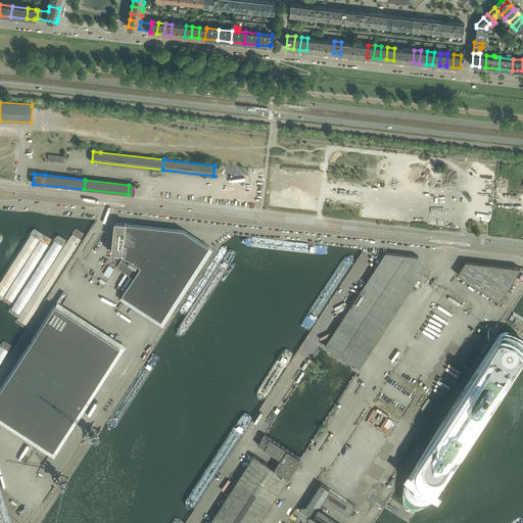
[(127,224),(127,223),(126,224),(115,223),(115,226),(115,227),(116,228),(117,229),(115,232),(114,232),(112,251),(111,252),(124,253),(124,250),(126,250),(126,252),(123,256),(122,256),(120,256),(119,256),(117,256),(116,257),(115,257),(113,258),(117,266),(116,267),(134,278),(123,295),(161,321),(209,246),(183,230),(127,224)]
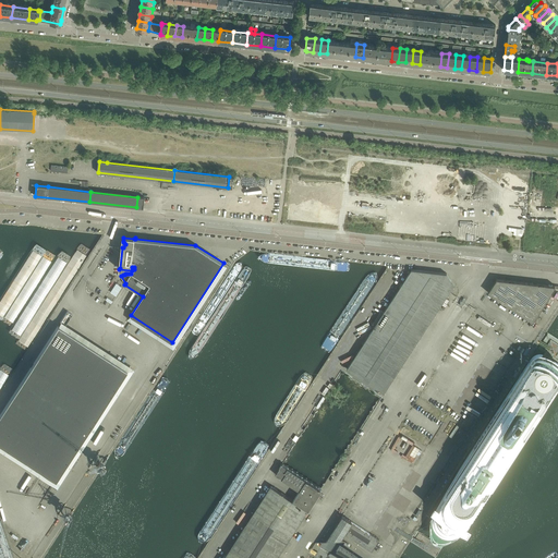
[(446,274),(412,269),(384,313),(381,311),(372,325),(375,326),(347,370),(384,393),(455,283),(446,274)]
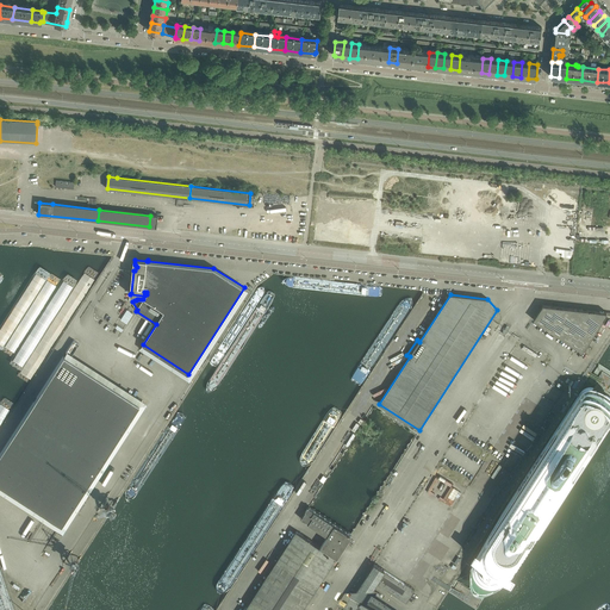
[(583,352),(603,319),(608,312),(543,305),(534,319),(554,332),(583,352)]
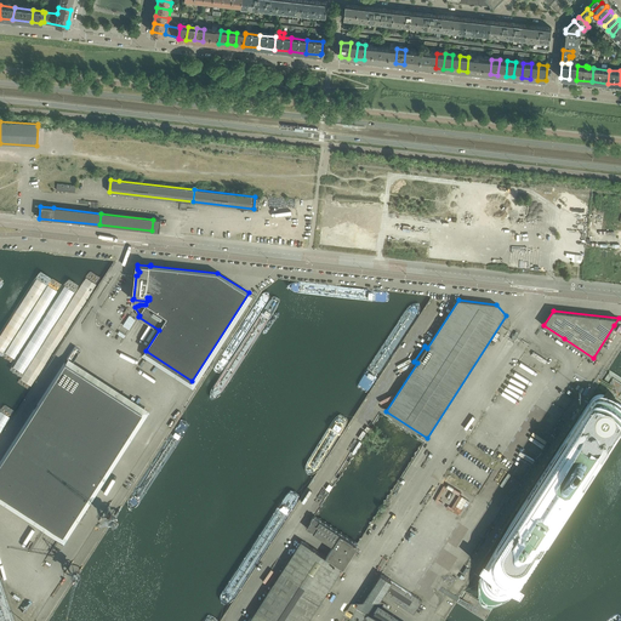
[(127,332),(136,320),(129,317),(121,329),(127,332)]
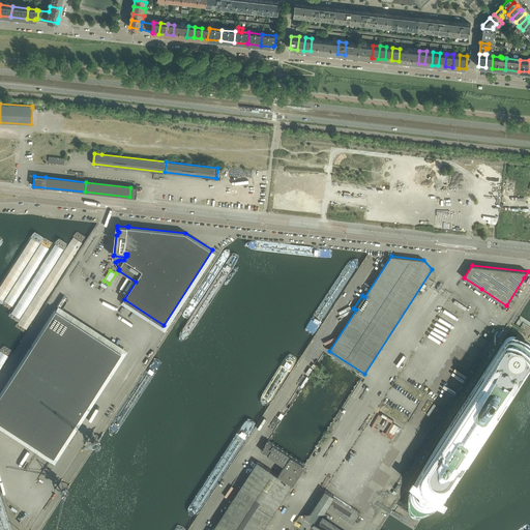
[(64,296),(57,306),(62,310),(68,299),(64,296)]
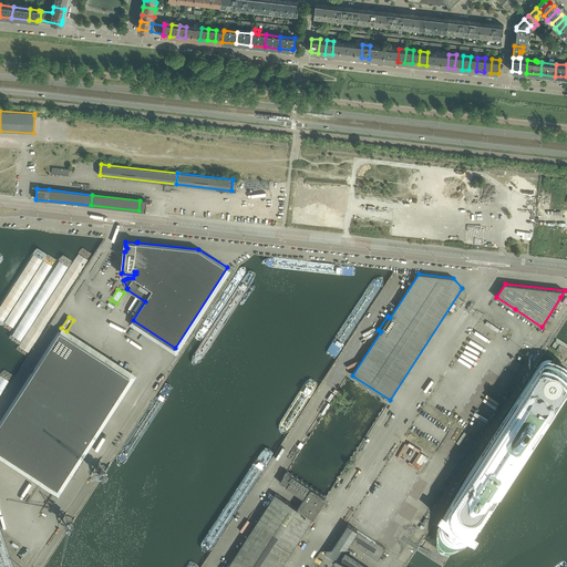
[(0,452),(57,488),(129,377),(59,331),(0,421),(0,452)]
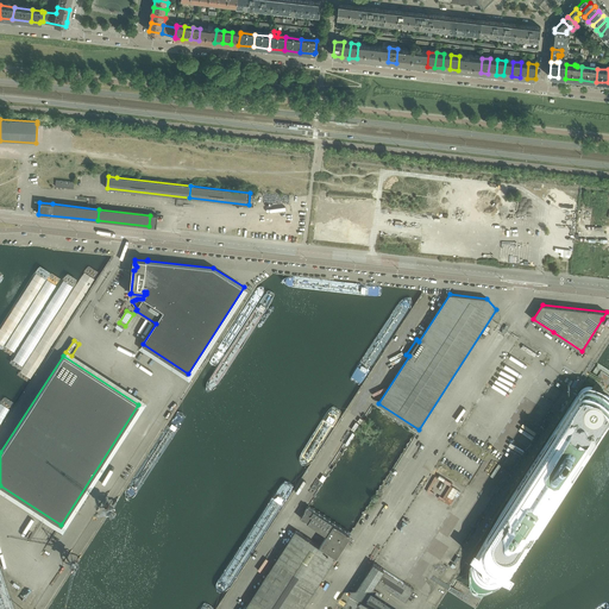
[(403,477),(425,438),(416,434),(395,472),(403,477)]
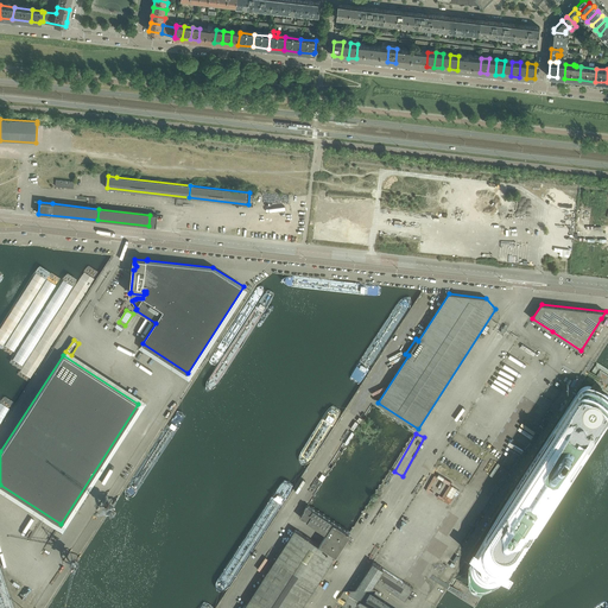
[(466,488),(475,494),(483,482),(473,475),(466,488)]
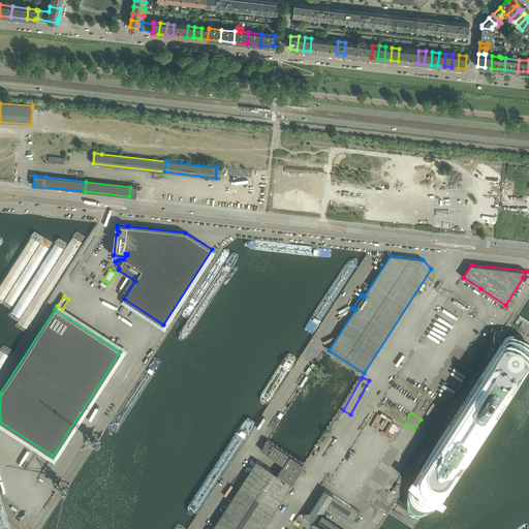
[(380,432),(385,435),(394,423),(392,422),(384,432),(382,430),(380,432)]
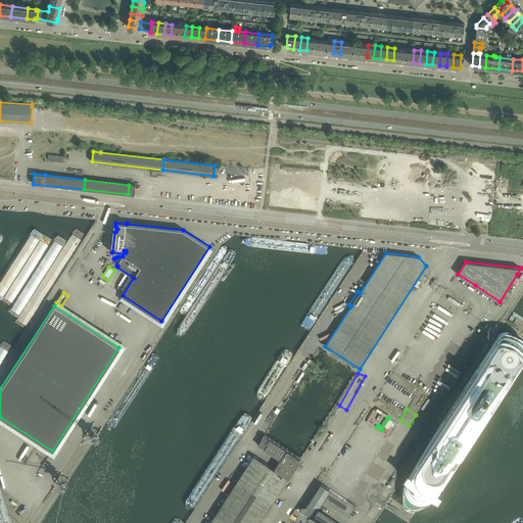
[(392,431),(406,439),(412,429),(398,420),(392,431)]
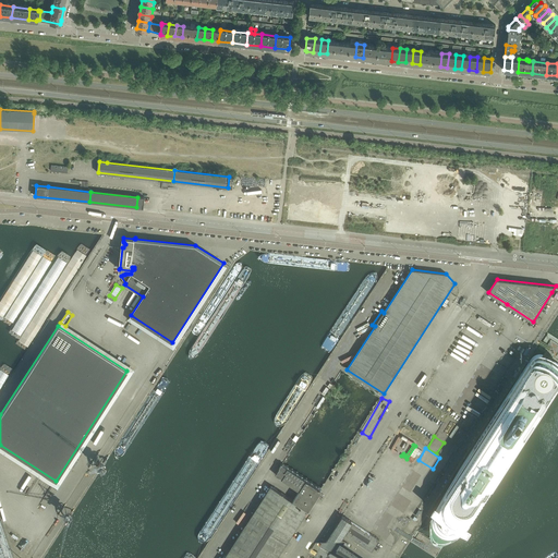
[(390,461),(401,469),(405,462),(395,455),(390,461)]
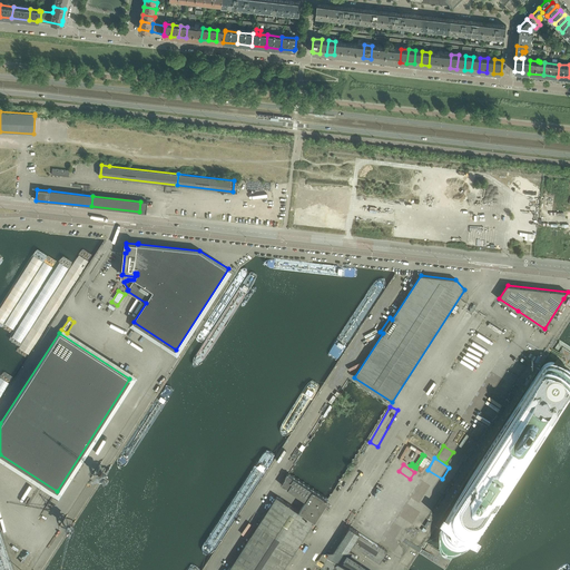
[(306,501),(298,511),(314,521),(315,522),(328,501),(287,473),(285,478),(286,478),(282,484),(306,501)]
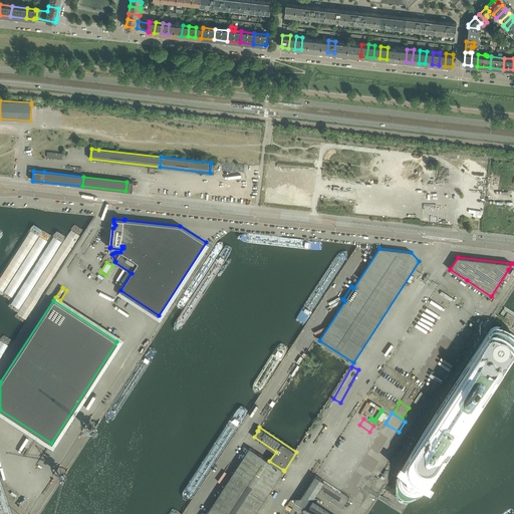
[(0,464),(8,463),(5,451),(2,452),(0,444),(0,464)]
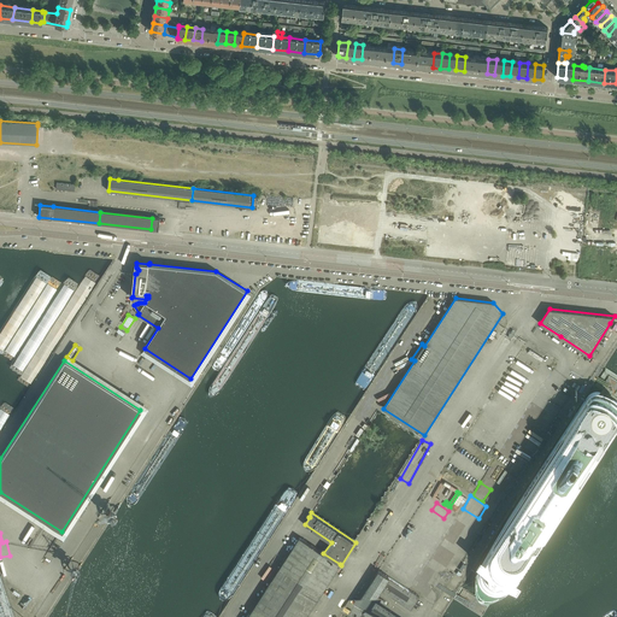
[(305,616),(340,564),(323,553),(300,538),(250,615),(248,613),(247,616),(305,616)]
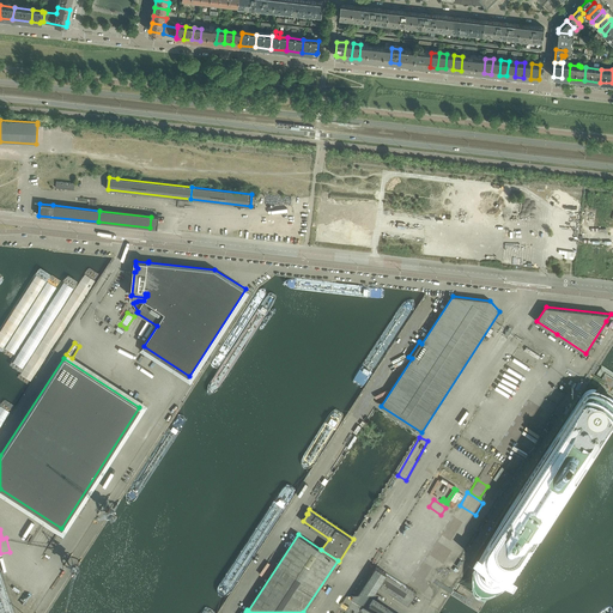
[(398,536),(390,548),(394,552),(402,540),(398,536)]
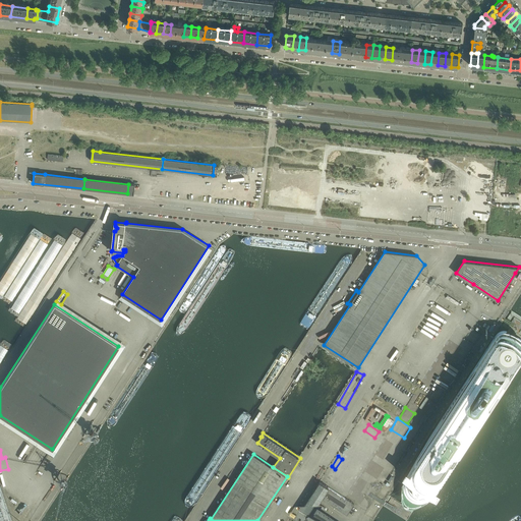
[(356,466),(380,480),(387,470),(362,456),(356,466)]
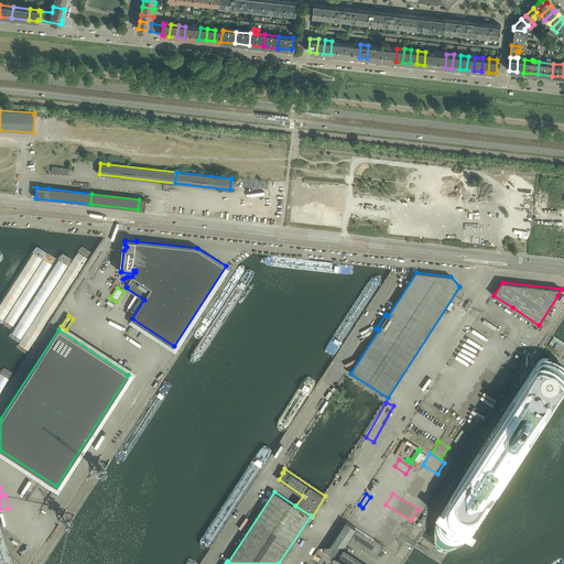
[(361,525),(368,514),(356,508),(349,519),(361,525)]
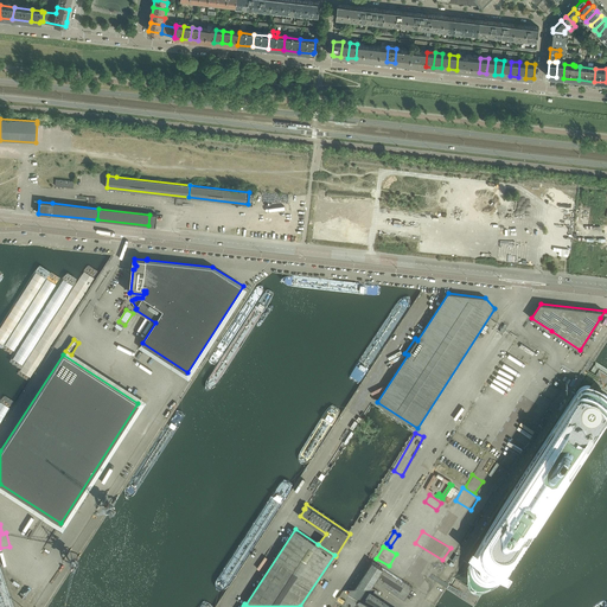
[(419,548),(411,560),(434,574),(441,561),(419,548)]
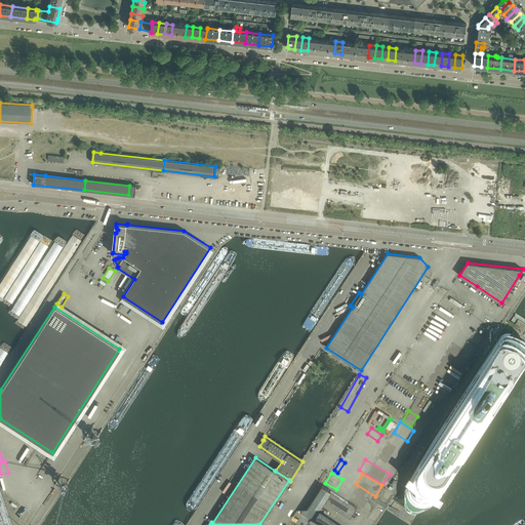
[(4,488),(11,485),(8,478),(2,480),(4,488)]
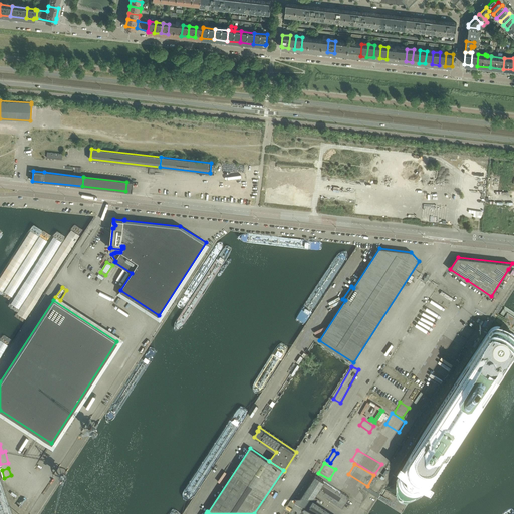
[(348,477),(346,480),(335,473),(330,481),(356,497),(363,486),(348,477)]
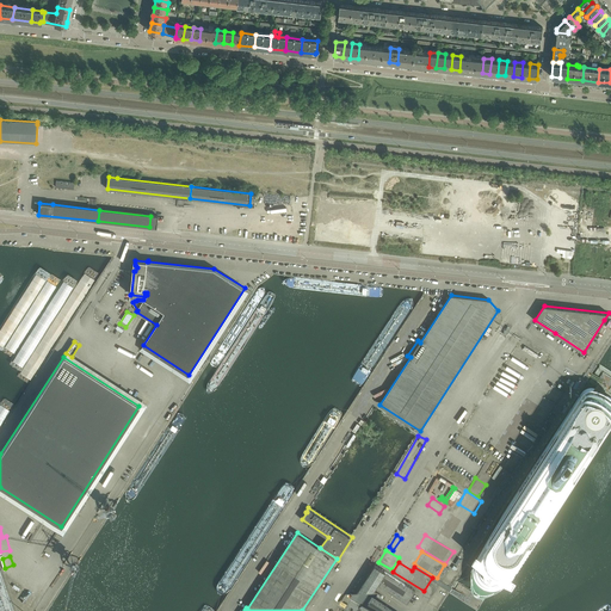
[(11,582),(24,578),(19,565),(5,569),(11,582)]
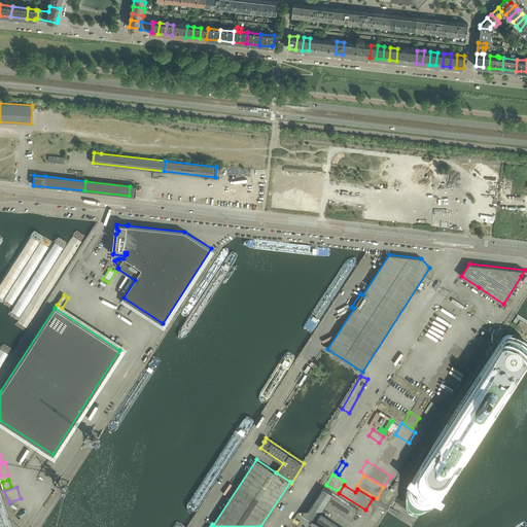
[(323,487),(309,510),(302,521),(311,526),(335,526),(318,516),(325,504),(351,521),(358,510),(350,504),(349,504),(323,487)]
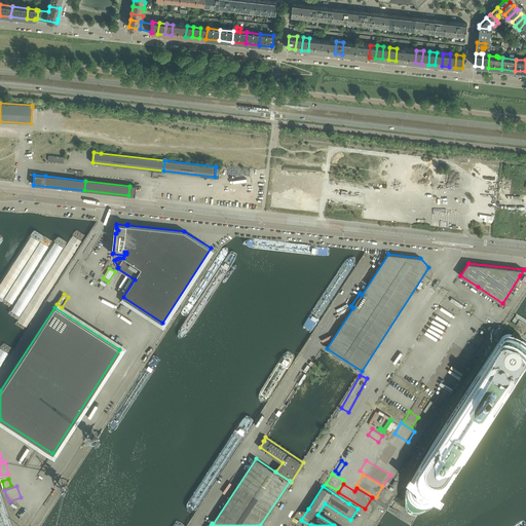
[(37,506),(26,500),(15,517),(26,523),(37,506)]
